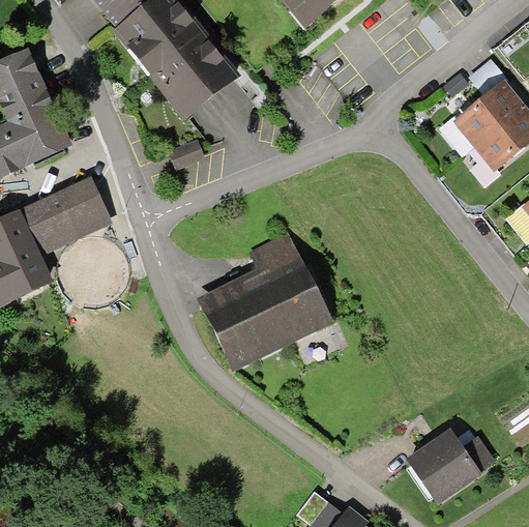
[(93,0),(117,28),(150,0),(93,0)]
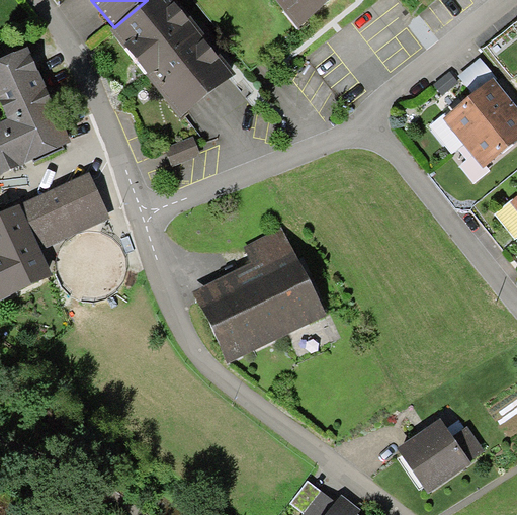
[(147,0),(114,27),(110,30),(180,117),(233,75),(198,31),(172,0),(147,0)]
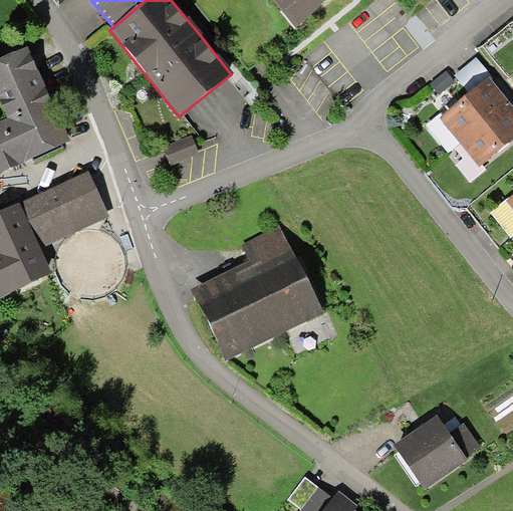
[(272,0),(295,28),(329,0),(272,0)]
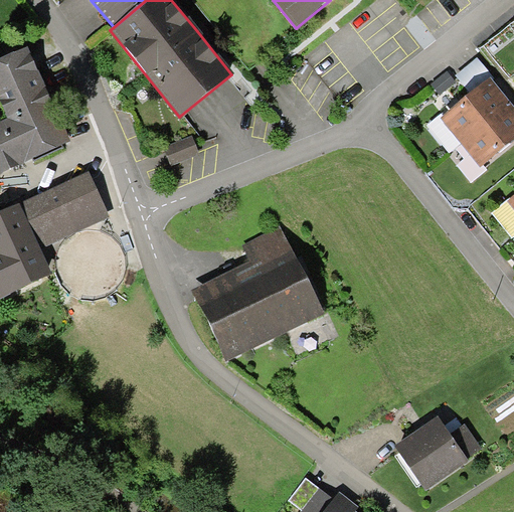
[(27,47),(0,59),(0,172),(70,139),(27,47)]
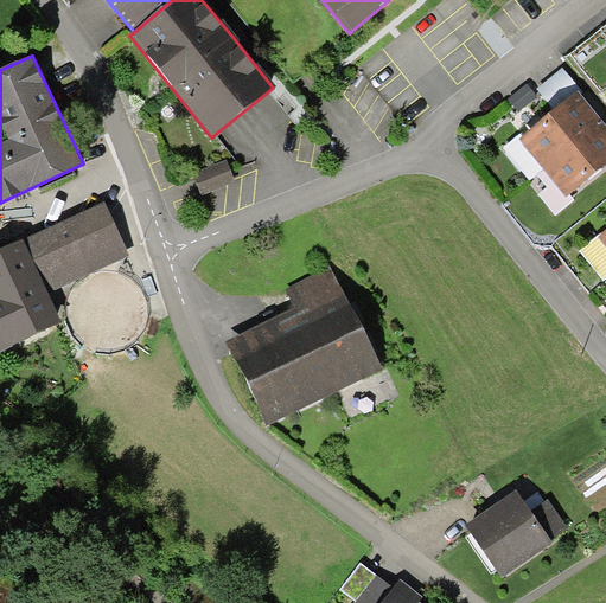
[(581,90),(562,65),(536,87),(555,109),(578,91),(579,92),(581,90)]
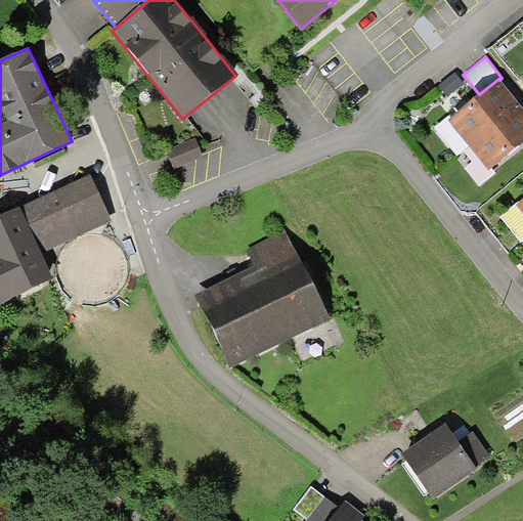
[(448,120),(470,145),(520,104),(512,95),(499,80),(498,79),(479,94),(448,120)]
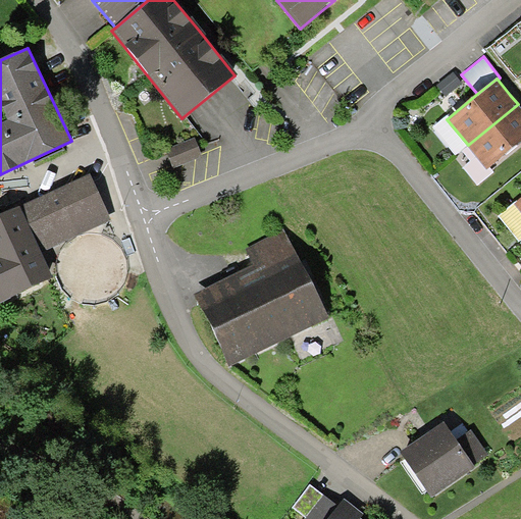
[(520,107),(518,104),(468,145),(487,169),(520,141),(520,107)]
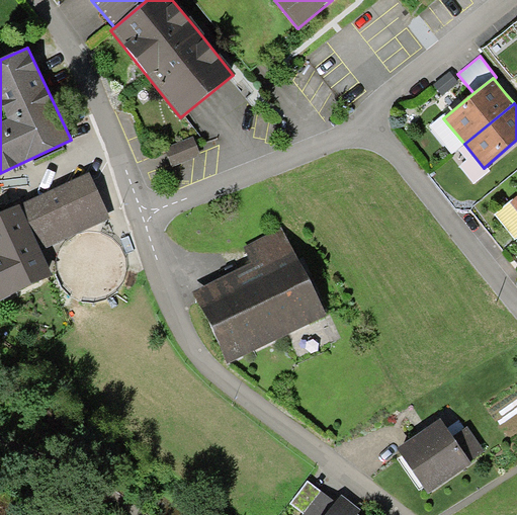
[(164,147),(171,164),(199,153),(192,136),(164,147)]
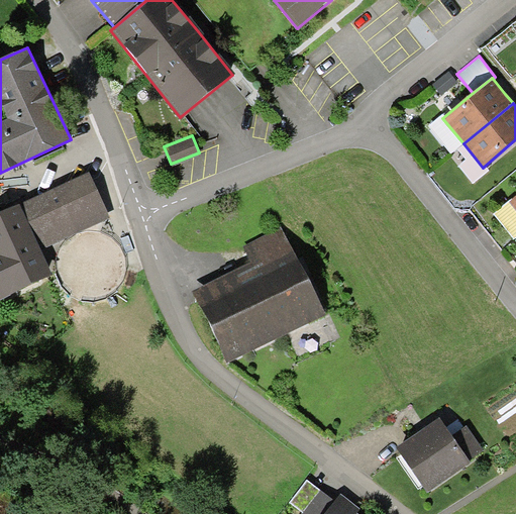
[(89,172),(18,204),(38,247),(109,215),(89,172)]
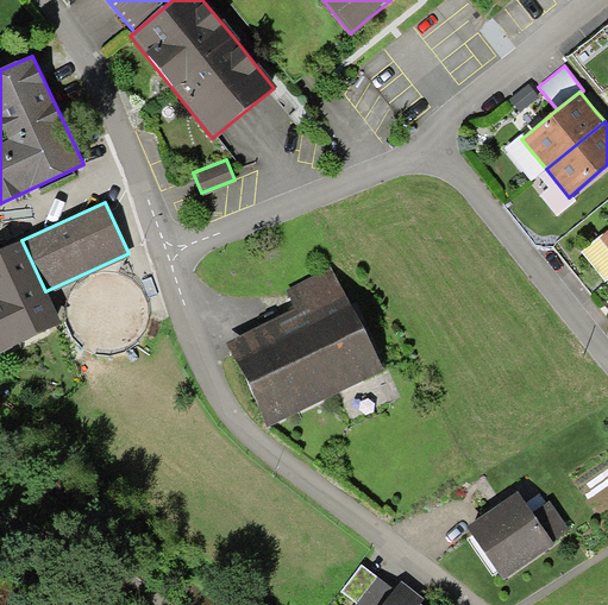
[(45,291),(22,240),(0,250),(0,351),(61,322),(45,291)]
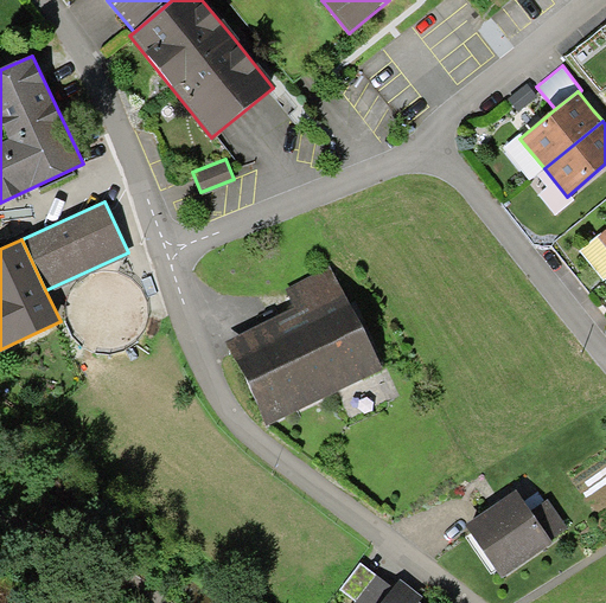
[(294,306),(224,340),(266,425),(381,369),(330,265),(285,288),(294,306)]
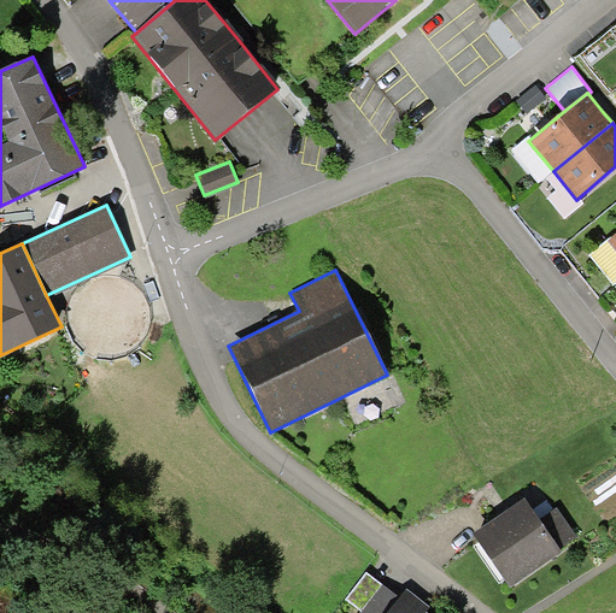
[(538,518),(523,497),(505,510),(473,534),(510,587),(559,550),(557,547),(576,535),(556,506),(538,518)]
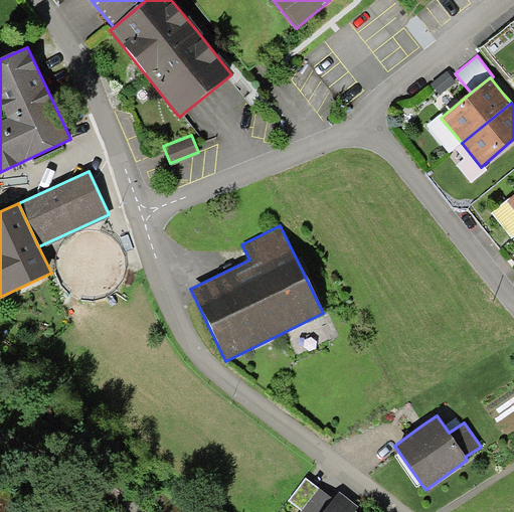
[(321,511),(333,497),(305,476),(288,499),(301,509),(298,511),(321,511)]
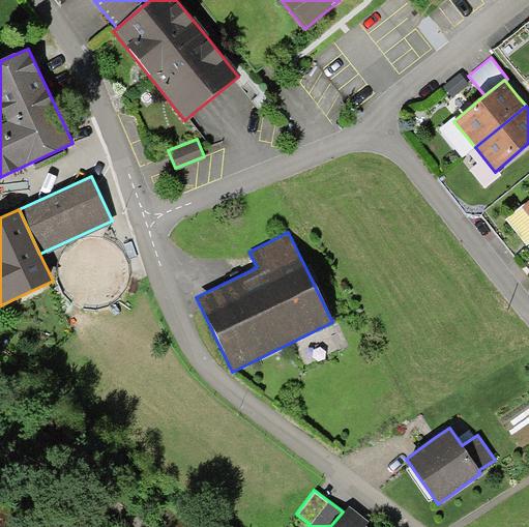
[(359,513),(349,504),(343,511),(330,526),(369,526),(365,524),(369,520),(359,513)]
